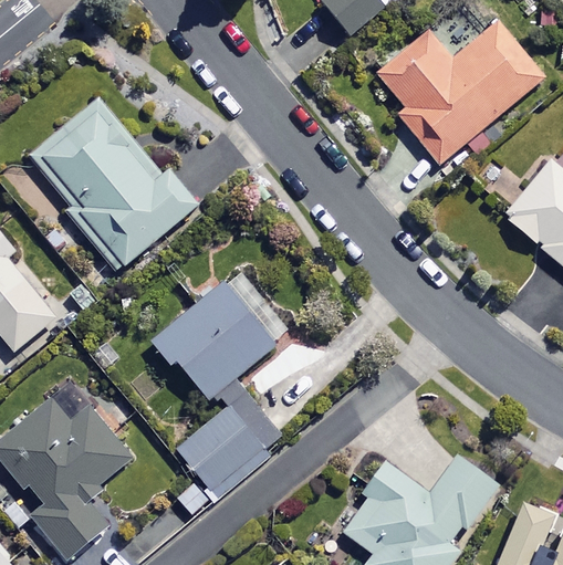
[(323,0),(322,1),(351,37),(363,27),(373,38),(392,21),(384,11),(397,0),(323,0)]
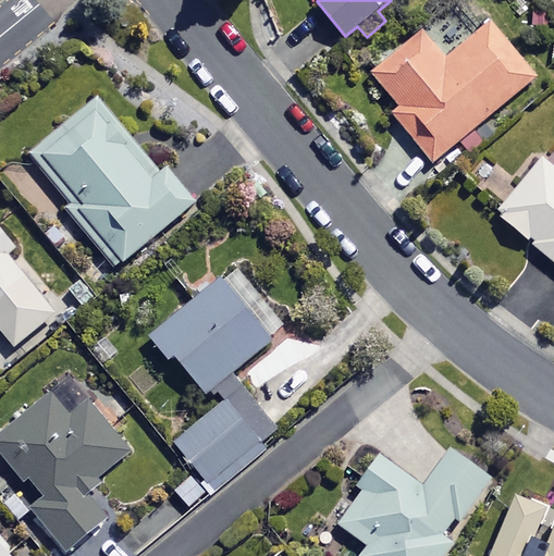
[(536,77),(490,22),(445,58),(422,29),(372,71),(399,106),(392,111),(432,161),(536,77)]
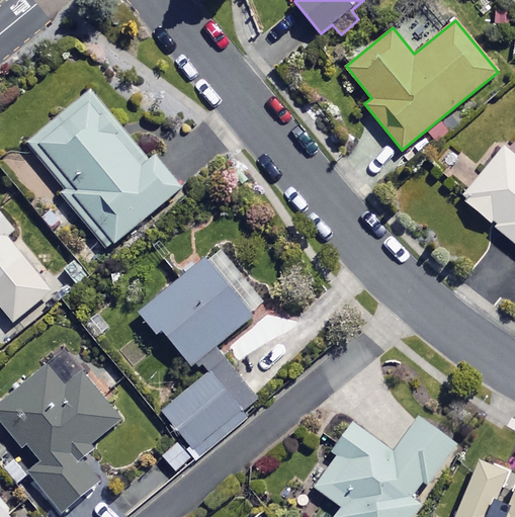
[(148,160),(91,91),(28,143),(66,187),(62,190),(108,247),(181,187),(154,154),(148,160)]
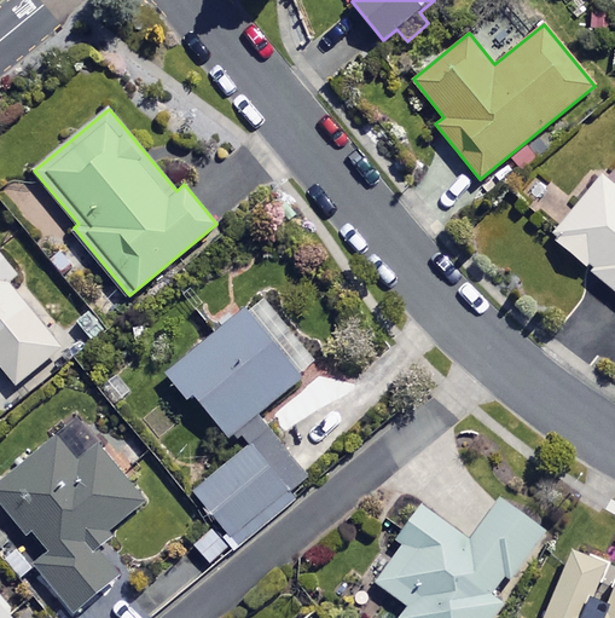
[(614,185),(603,175),(552,237),(614,289),(614,185)]
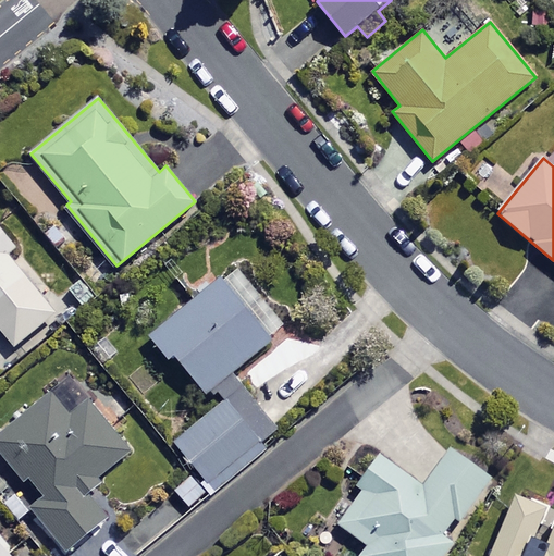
[(15,248),(0,229),(0,328),(14,346),(57,312),(9,254),(15,248)]
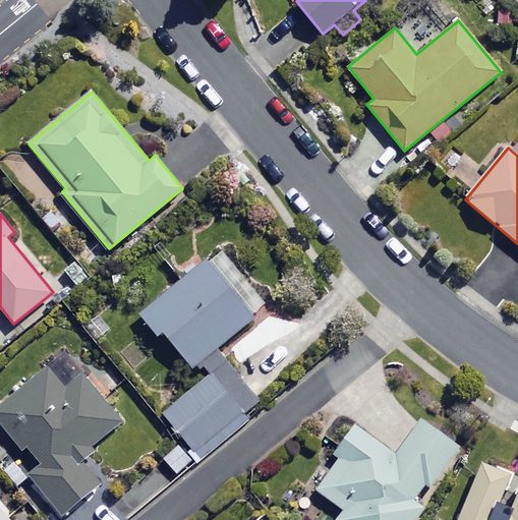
[(216,349),(253,318),(206,260),(140,314),(158,336),(162,332),(203,381),(164,412),(202,457),(263,405),(216,349)]
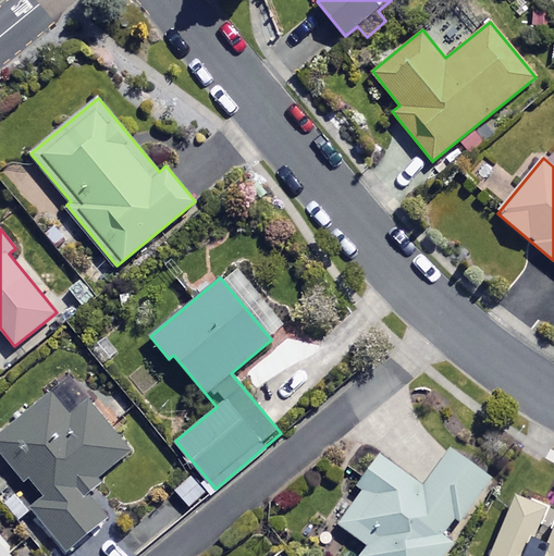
[(71,414),(53,393),(0,437),(0,449),(41,498),(31,507),(68,550),(107,516),(84,490),(131,449),(87,399),(71,414)]
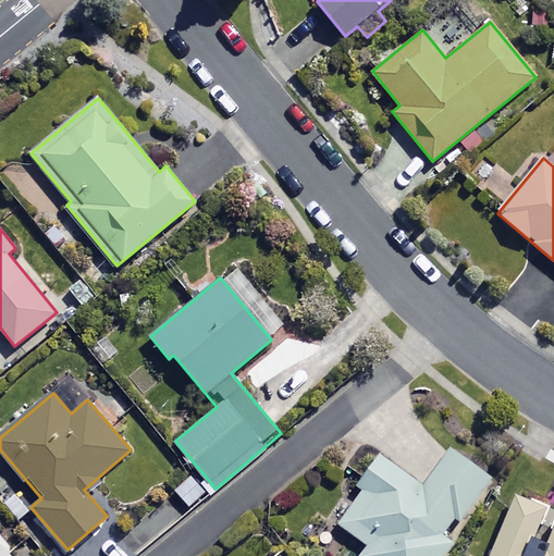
[(490,478),(450,448),(423,485),(379,454),(357,483),(365,489),(340,524),(368,544),(359,555),(442,555),(451,544),(440,536),(455,515),(462,519),(490,478)]
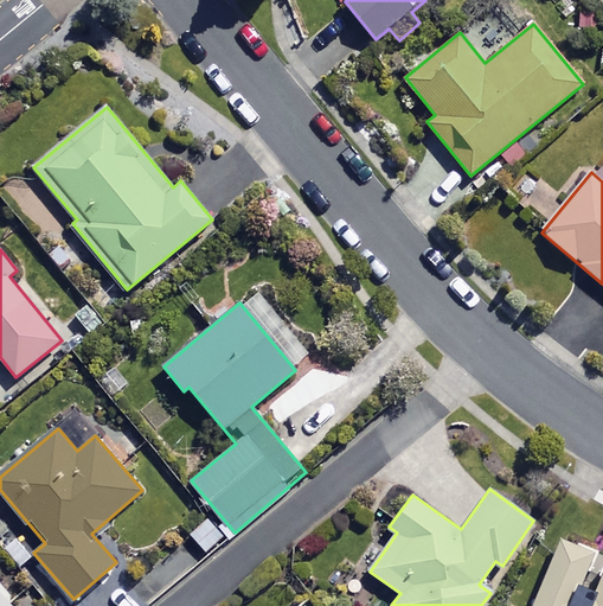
[(209,516),(187,533),(204,553),(225,535),(209,516)]
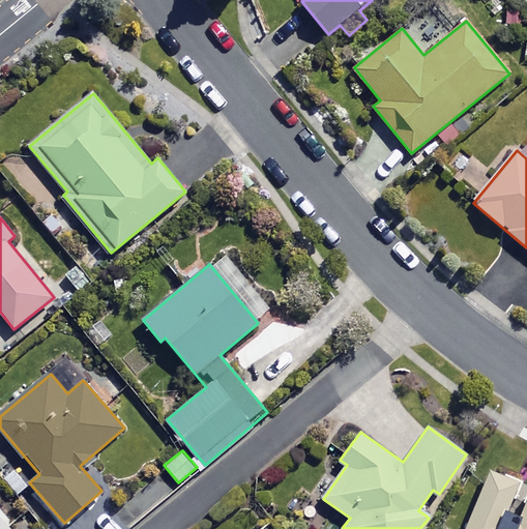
[(518,482),(492,469),(461,528),(526,528),(526,496),(515,490),(518,482)]
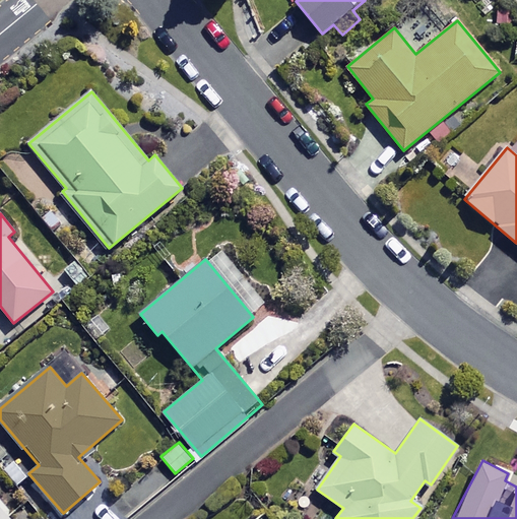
[(12,518),(0,503),(0,518),(12,518)]
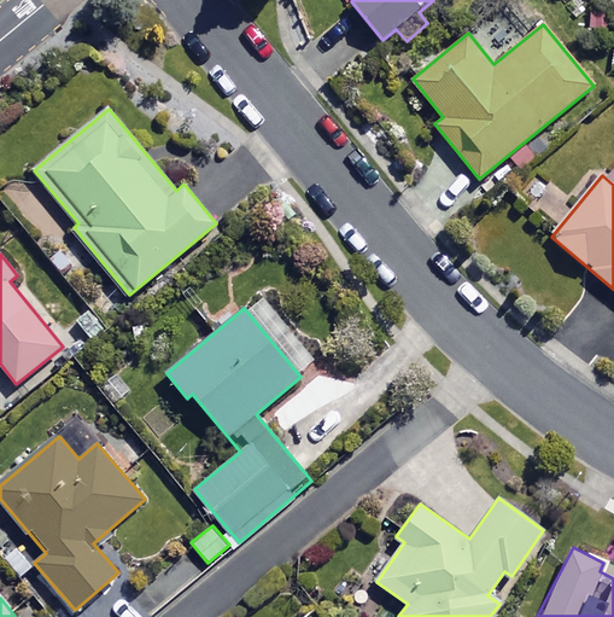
All buildings are outlined.
